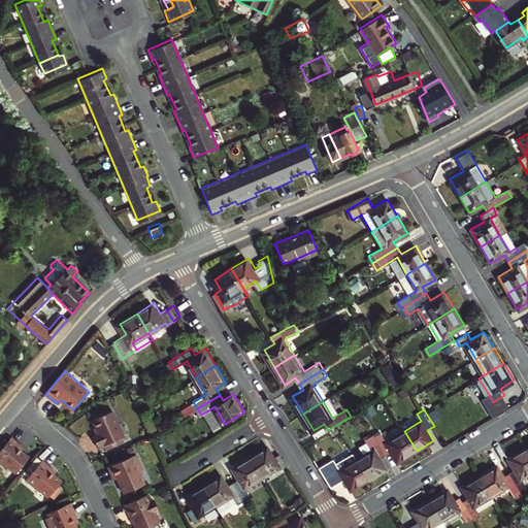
[(114,410),(94,420),(99,433),(94,435),(100,448),(105,446),(110,442),(112,448),(125,442),(123,437),(126,436),(114,410)]
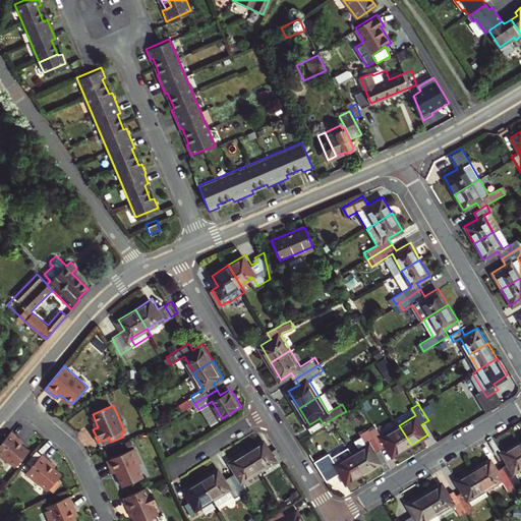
[(394,455),(411,445),(399,425),(383,435),(378,425),(371,429),(382,448),(388,445),(394,455)]
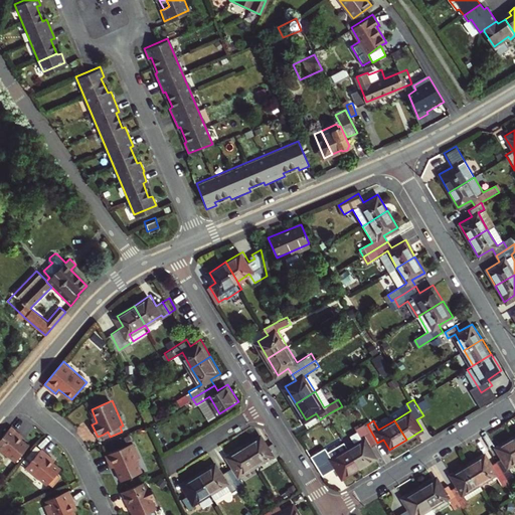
[(371,447),(377,443),(367,424),(366,422),(357,427),(364,439),(349,447),(360,467),(377,457),(371,447)]
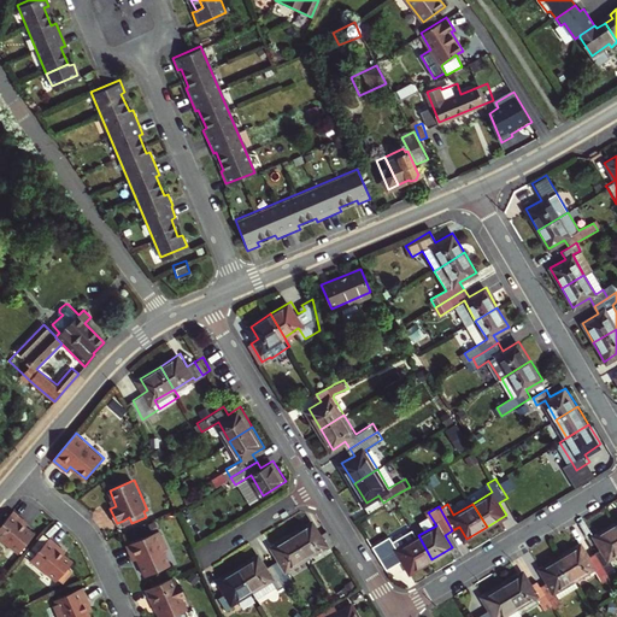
[(22,518),(15,511),(0,529),(0,538),(10,547),(11,546),(21,553),(36,534),(27,527),(19,521),(22,518)]
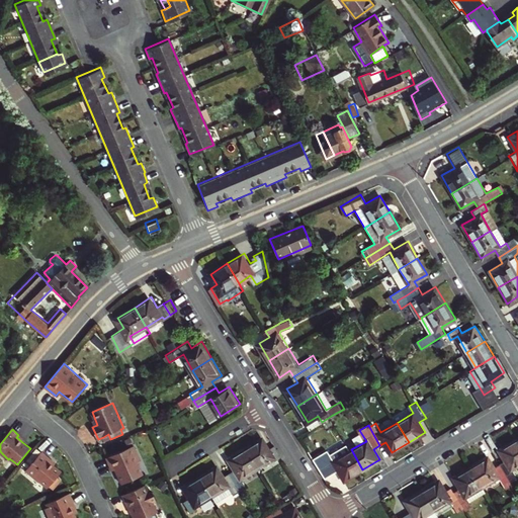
[(263,437),(247,447),(258,466),(274,456),(276,459),(283,455),(275,443),(269,447),(263,437)]
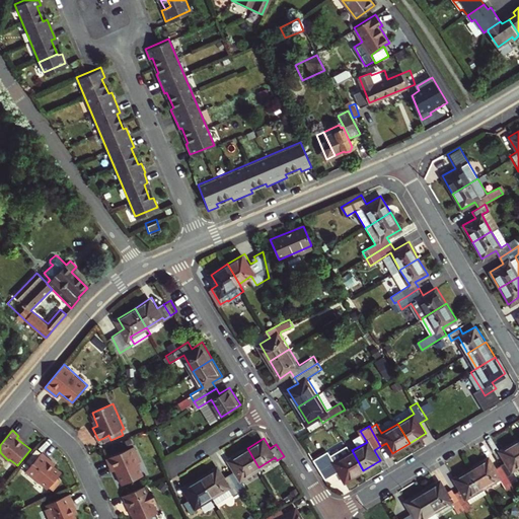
[(514,469),(518,466),(518,440),(502,450),(508,460),(502,464),(509,475),(516,472),(514,469)]
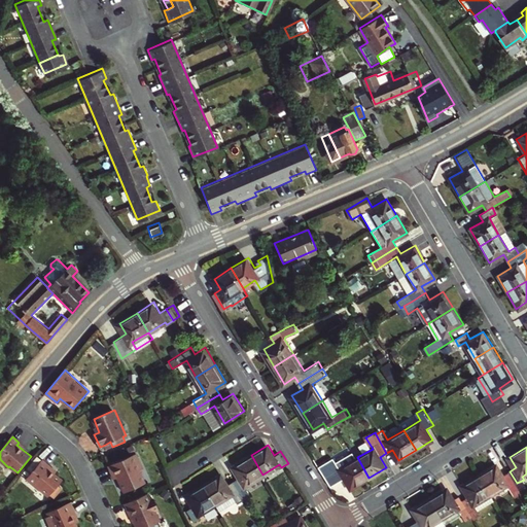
[(137,453),(109,465),(115,479),(118,478),(126,492),(146,483),(141,471),(145,470),(137,453)]
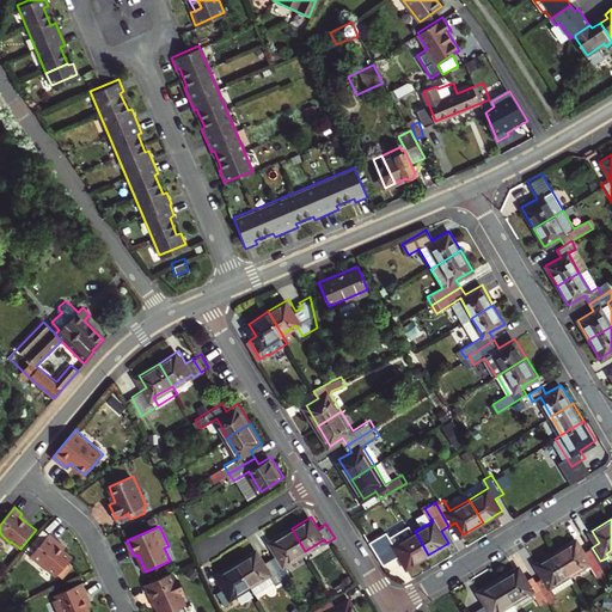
[(279,552),(271,557),(285,579),(293,574),(286,563),(305,551),(292,528),(271,540),(279,552)]
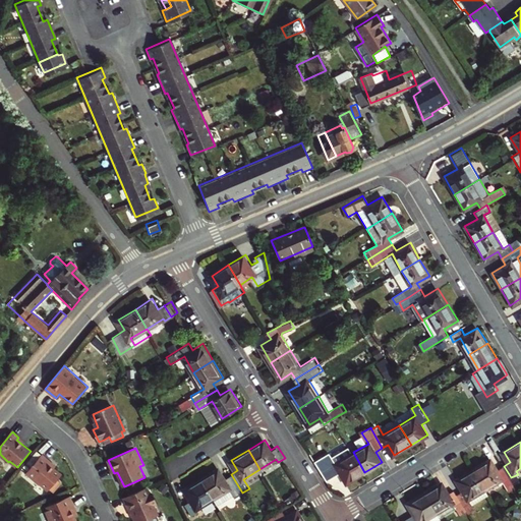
[(37,451),(23,467),(27,471),(41,455),(37,451)]
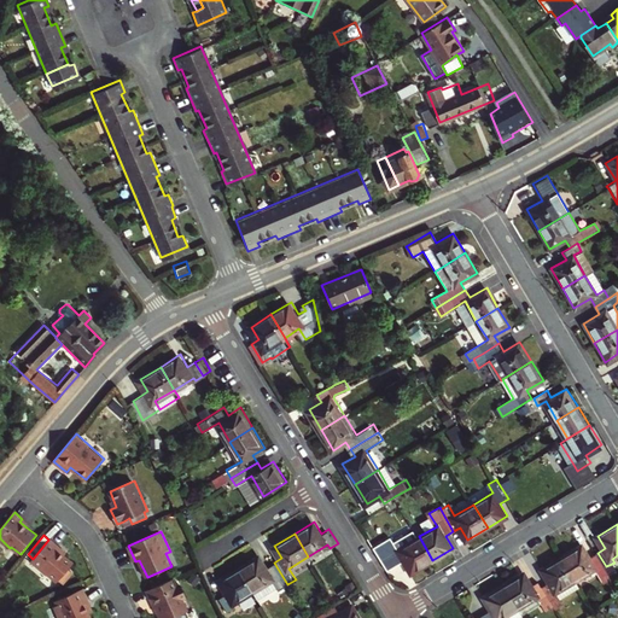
[(413,571),(432,560),(419,536),(400,548),(397,544),(380,555),(389,569),(406,559),(413,571)]
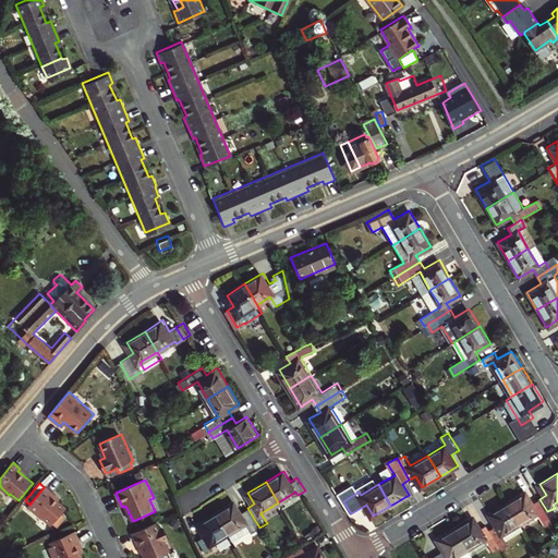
[(50,525),(51,524),(53,521),(58,525),(63,519),(59,516),(60,513),(65,508),(57,500),(50,495),(52,492),(45,485),(44,487),(29,505),(27,507),(31,509),(29,510),(41,519),(43,518),(50,525)]
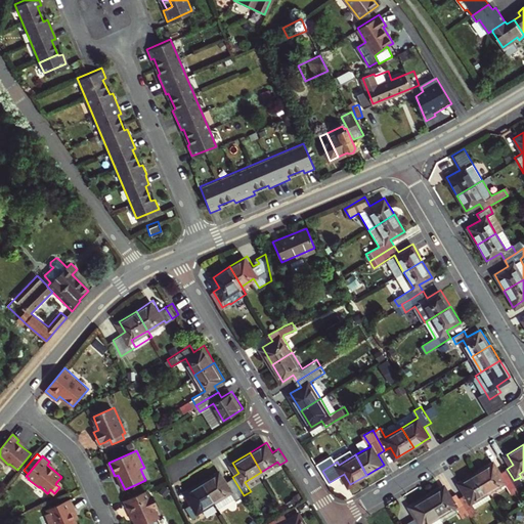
[(47,465),(53,470),(56,467),(49,462),(47,465)]
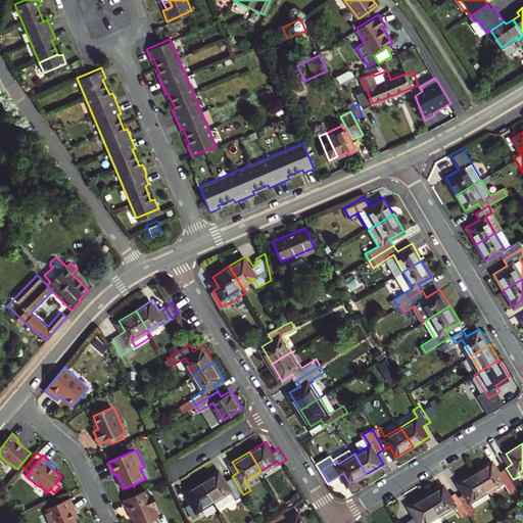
[(518,487),(513,479),(506,468),(500,471),(493,461),(476,471),(488,490),(505,481),(511,491),(518,487)]
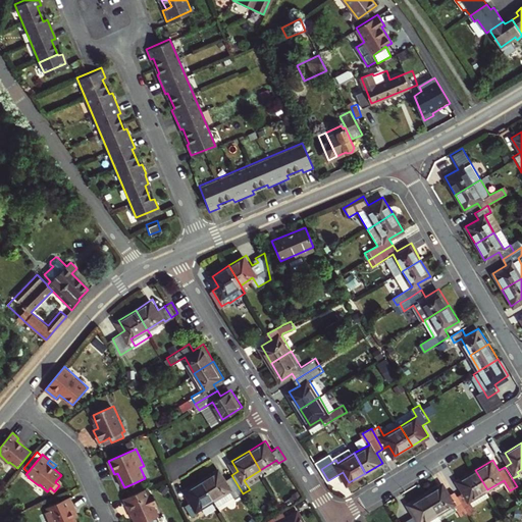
[(219,468),(203,478),(214,498),(230,488),(236,494),(237,498),(243,493),(231,475),(226,478),(219,468)]
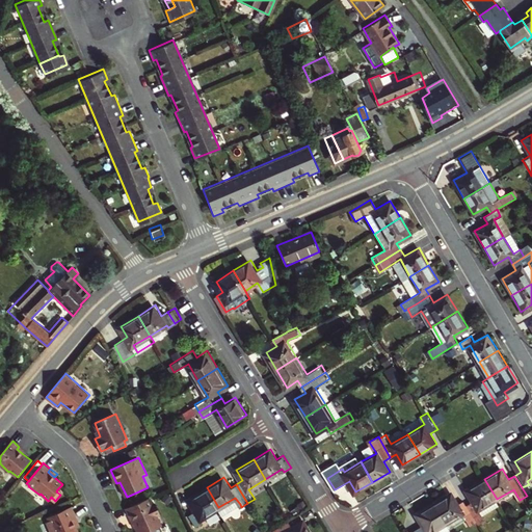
[(480,509),(497,499),(484,479),(468,489),(474,500),(468,504),(477,521),(479,524),(486,520),(483,514),(480,509)]
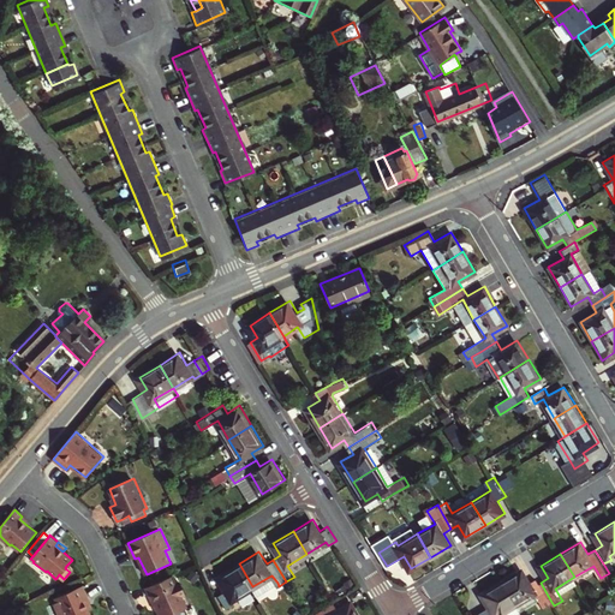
[(233,598),(252,586),(239,563),(219,577),(226,589),(219,592),(227,607),(236,602),(233,598)]
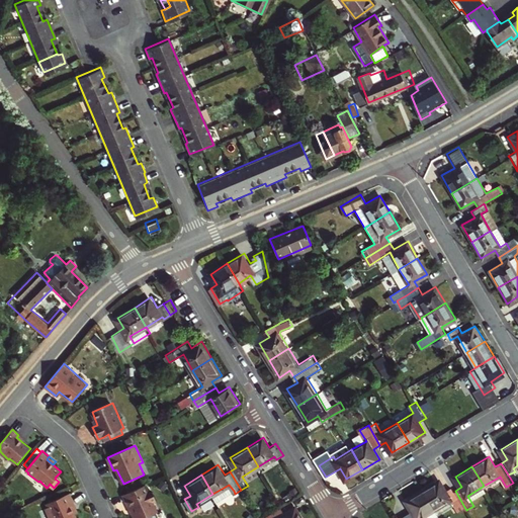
[(458,511),(464,507),(455,491),(452,486),(446,490),(440,480),(423,490),(435,509),(451,499),(454,505),(458,511)]
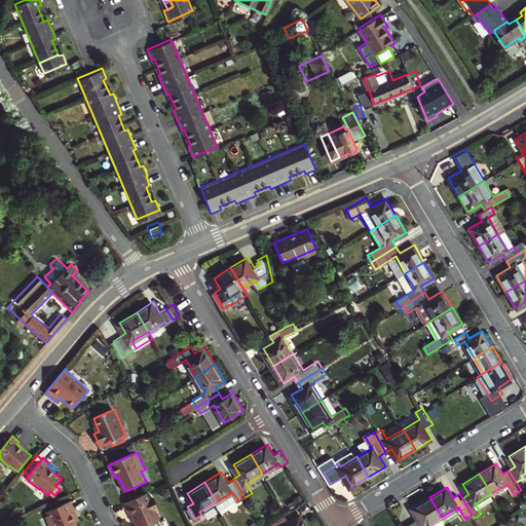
[(148,492),(125,502),(132,516),(133,515),(138,525),(161,525),(159,521),(160,520),(156,510),(160,509),(155,497),(151,499),(148,492)]
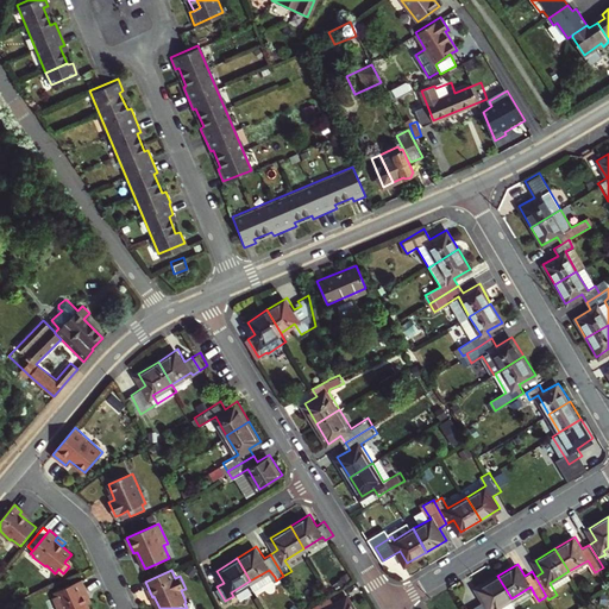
[(269,570),(250,581),(256,589),(275,577),(269,570)]
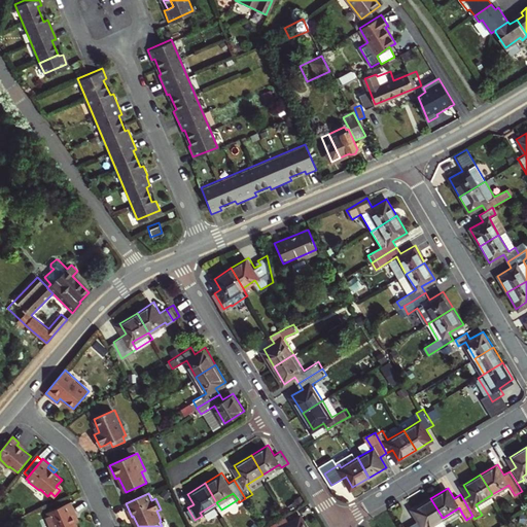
[(479,510),(495,500),(492,494),(476,504),(479,510)]
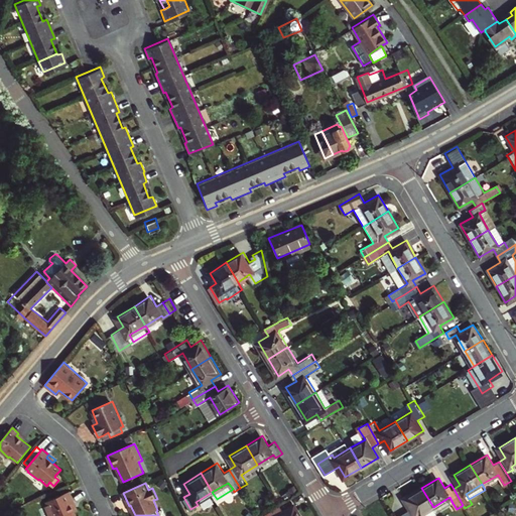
[(417,515),(433,507),(421,488),(405,498),(411,508),(397,515),(417,515)]
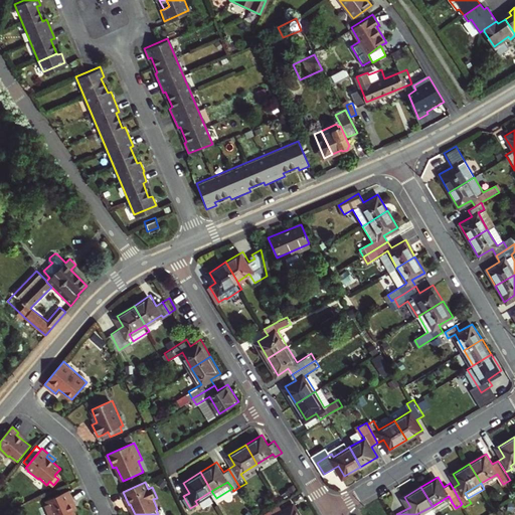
[(50,504),(48,505),(46,506),(49,514),(76,514),(74,511),(71,504),(75,502),(69,490),(48,500),(50,504)]
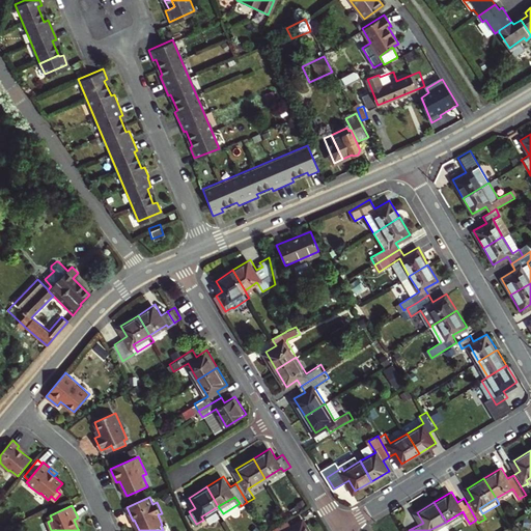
[(446,522),(449,527),(466,518),(463,511),(446,522)]
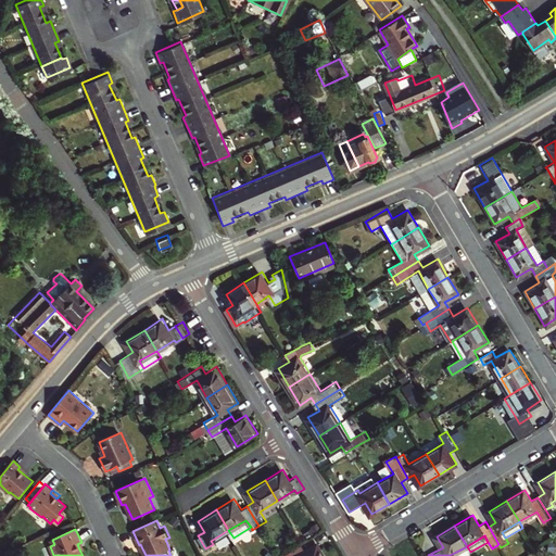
[(297,555),(298,555),(297,555),(325,555),(317,543),(306,550),(303,543),(281,555),(280,555),(297,555)]
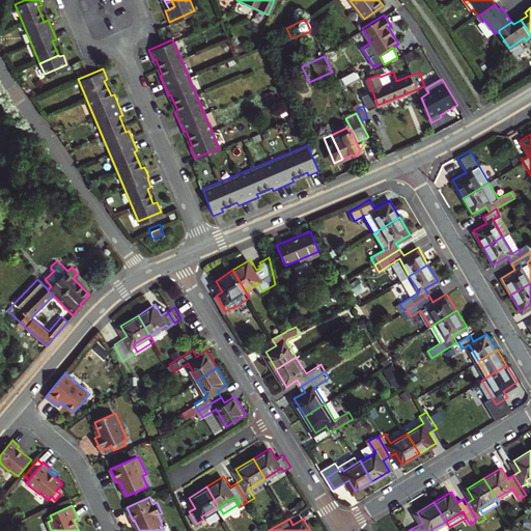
[(449,527),(446,522),(429,530),(442,530),(449,527)]
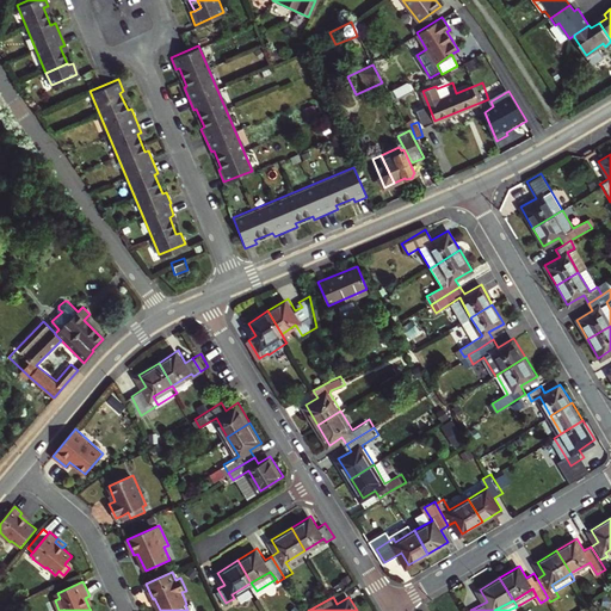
All buildings are outlined.
